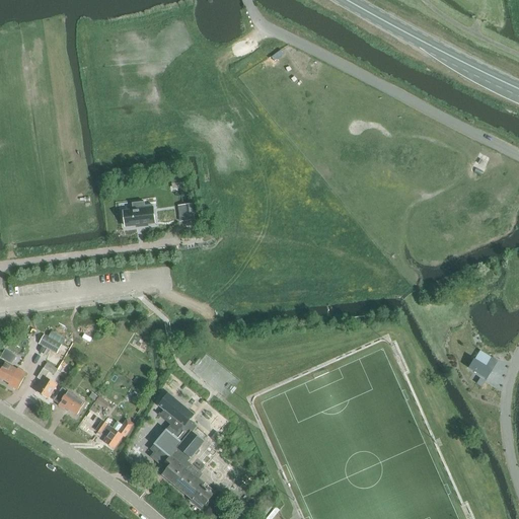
[(172,187),(184,184),(183,177),(171,179),(172,187)]
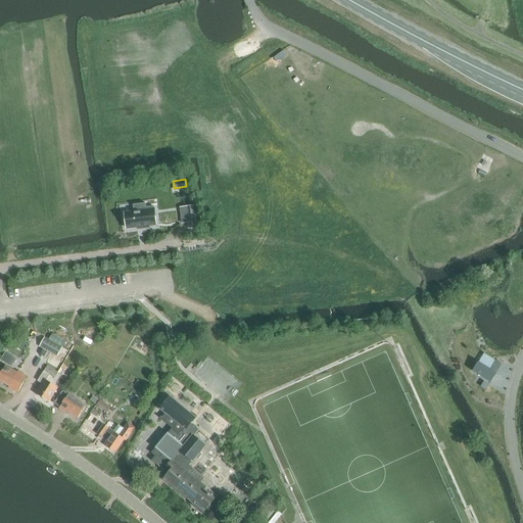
[(134,211),(125,214),(127,229),(137,228),(138,229),(149,228),(148,224),(155,223),(153,206),(146,207),(145,203),(133,204),(134,211)]
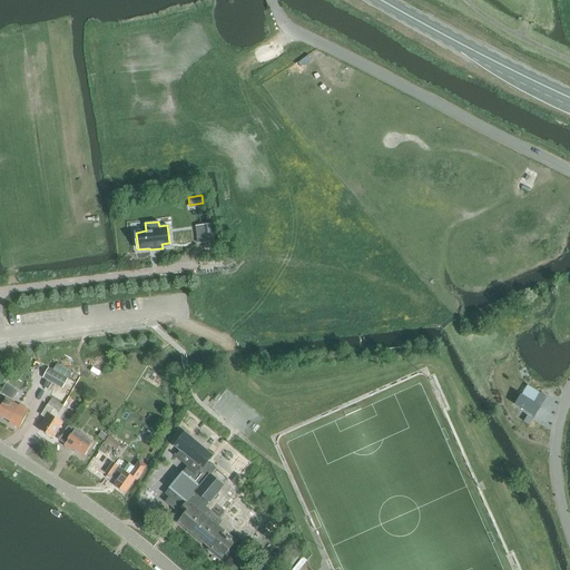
[(204,225),(206,243),(214,242),(212,225),(204,225)]
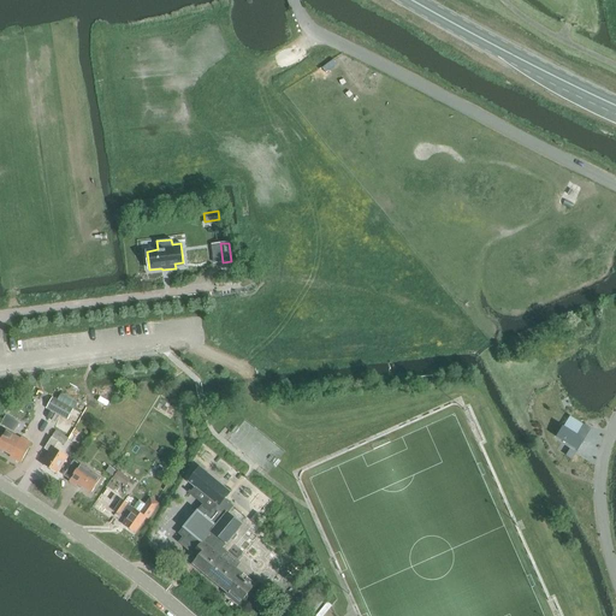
[(58,400),(53,397),(47,408),(67,420),(78,401),(61,392),(58,400)]
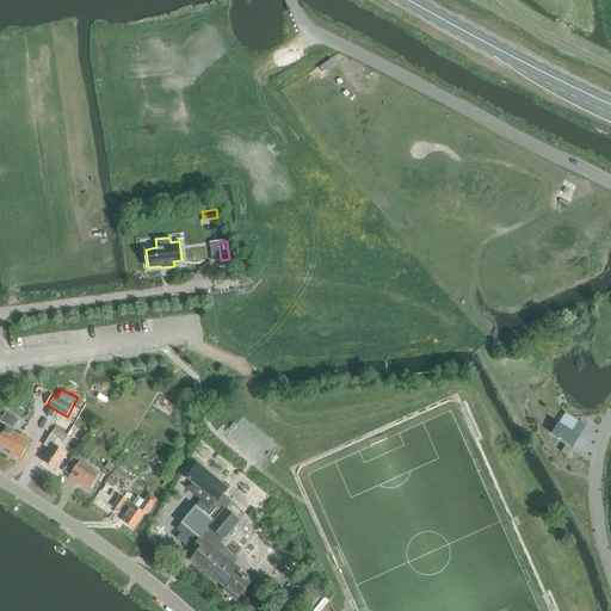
[(573,446),(586,426),(579,421),(572,432),(559,424),(553,434),(573,446)]
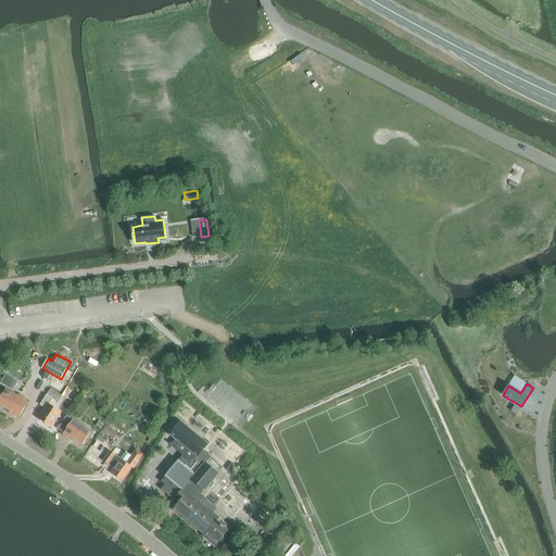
[(5,389),(0,399),(0,405),(11,412),(10,413),(19,418),(29,400),(20,394),(19,396),(5,389)]
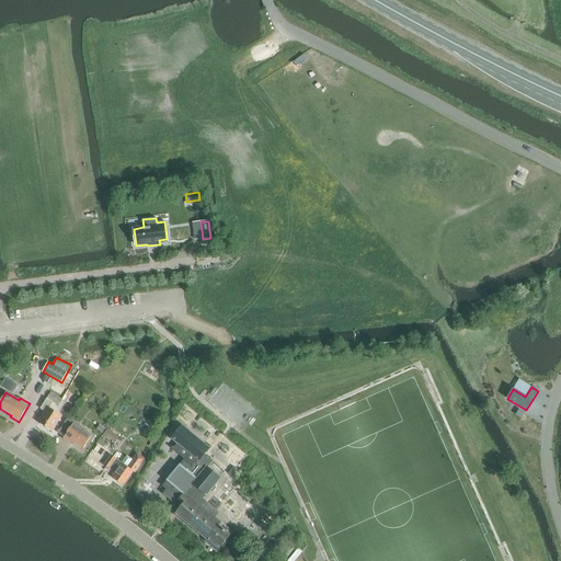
[(53,432),(63,416),(49,409),(54,402),(59,405),(63,399),(52,392),(41,409),(46,412),(38,423),(53,432)]
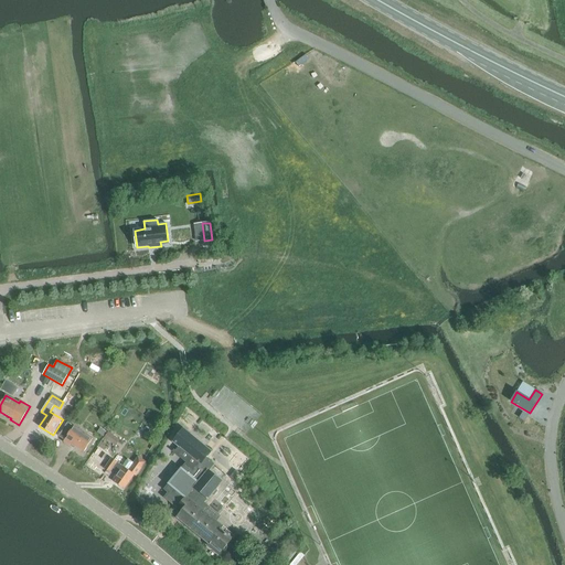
[(59,436),(65,440),(64,441),(70,446),(72,444),(84,452),(94,438),(68,422),(59,436)]
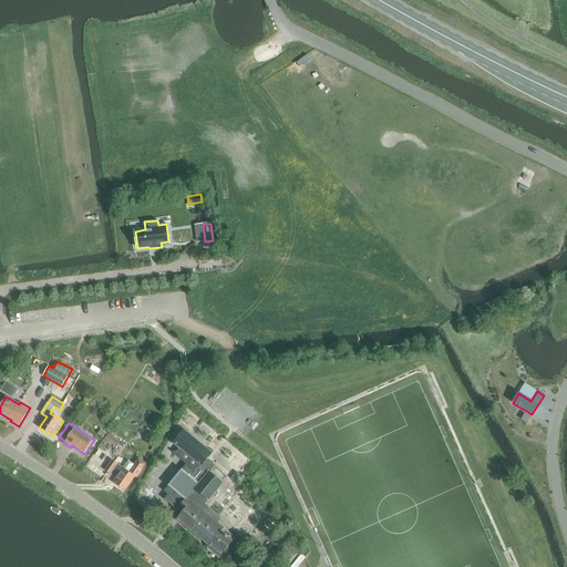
[(98,434),(104,439),(107,434),(101,429),(98,434)]
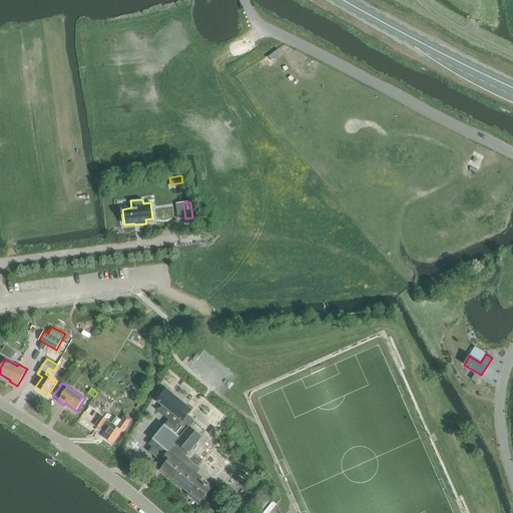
[(169,420),(149,445),(153,448),(149,452),(164,465),(160,470),(189,494),(202,479),(196,474),(200,469),(185,457),(188,453),(189,453),(201,437),(190,428),(195,422),(187,416),(191,410),(166,390),(157,401),(163,406),(159,411),(158,409),(157,410),(169,420)]
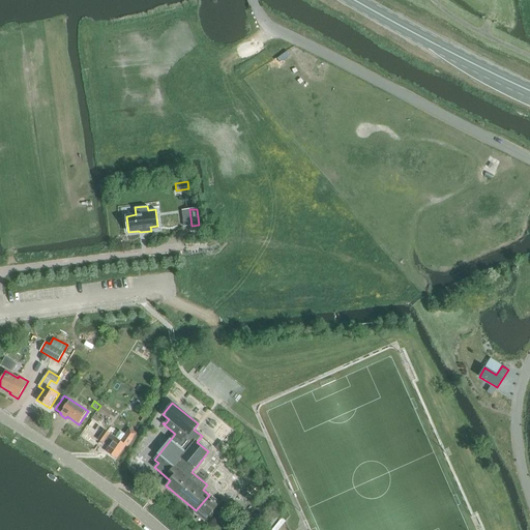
[(112,413),(101,406),(98,411),(109,418),(112,413)]
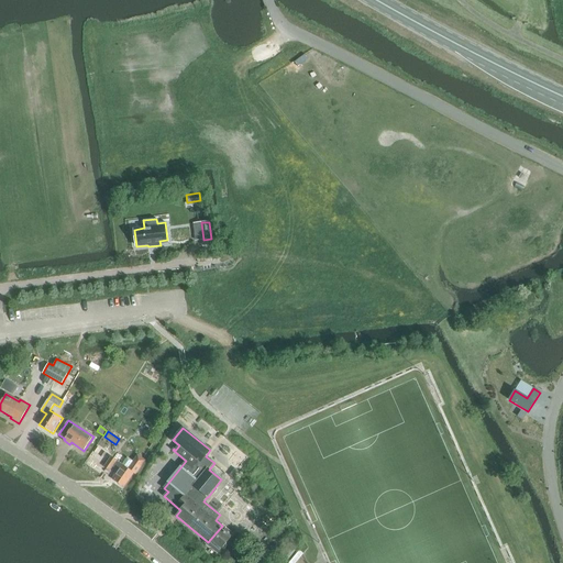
[(119,471),(112,478),(124,487),(134,473),(135,474),(145,461),(138,455),(133,462),(127,457),(122,465),(111,457),(105,466),(110,471),(113,466),(119,471)]
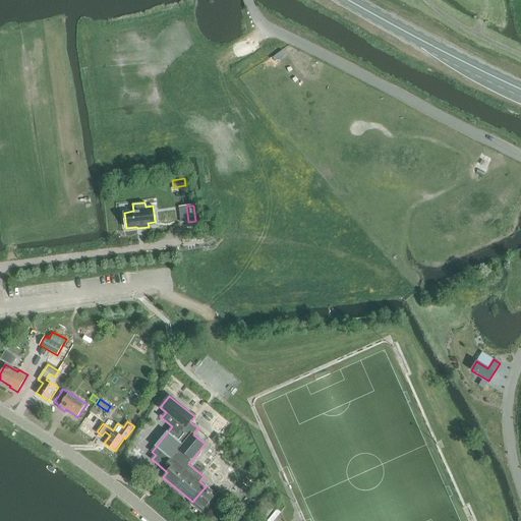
[(217,444),(221,438),(217,433),(213,440),(217,444)]
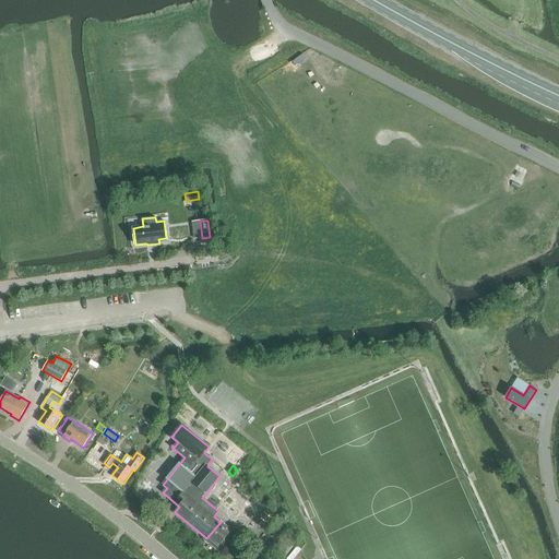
[(206,538),(205,539),(216,549),(224,540),(226,539),(228,537),(228,535),(232,531),(225,526),(224,528),(219,525),(222,523),(221,522),(206,538)]
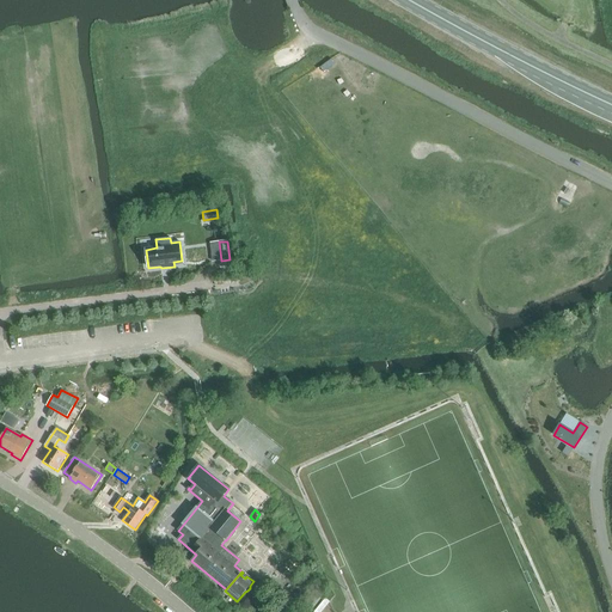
[(304,591),(314,576),(310,571),(298,586),(304,591)]
